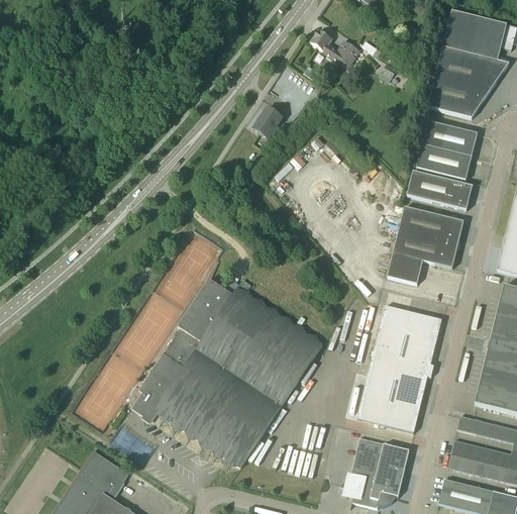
[(379,13),(384,16),(389,8),(377,0),(352,0),(362,5),(360,6),(373,14),(376,9),(380,11),(379,13)]
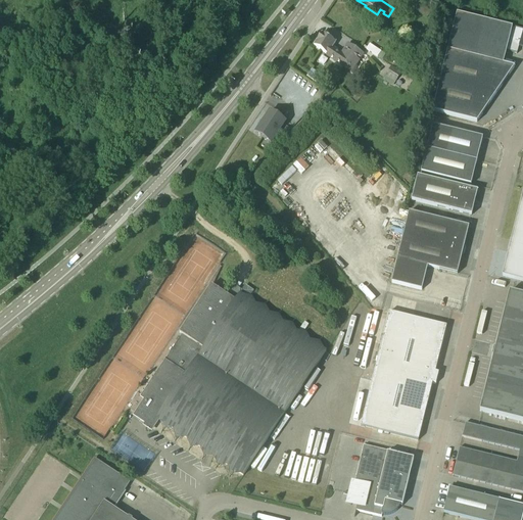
[(406,0),(427,15),(432,8),(420,0),(406,0)]
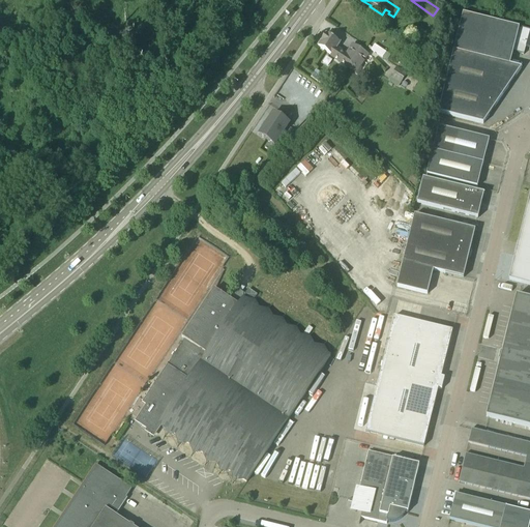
[(520,25),(464,10),(453,48),(510,62),(513,49),(524,52),(527,44),(529,30),(529,27),(520,25)]
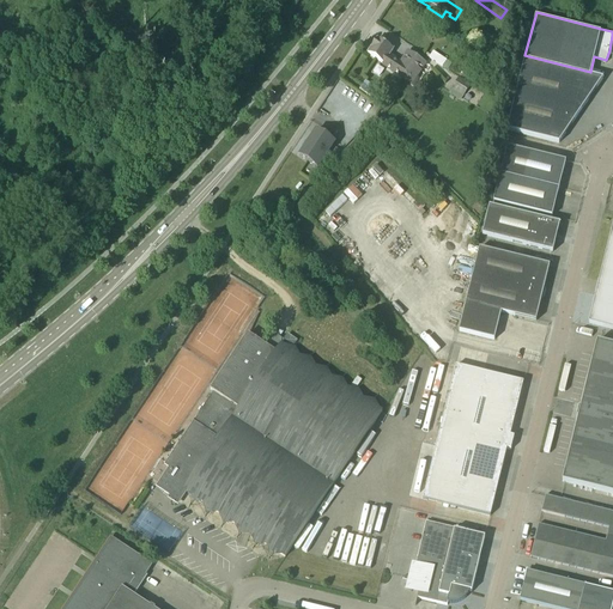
[(381,62),(412,83),(422,68),(418,66),(419,64),(423,66),(426,60),(407,48),(404,53),(407,56),(406,58),(402,55),(399,60),(389,54),(394,47),(377,36),(368,50),(383,60),(381,62)]
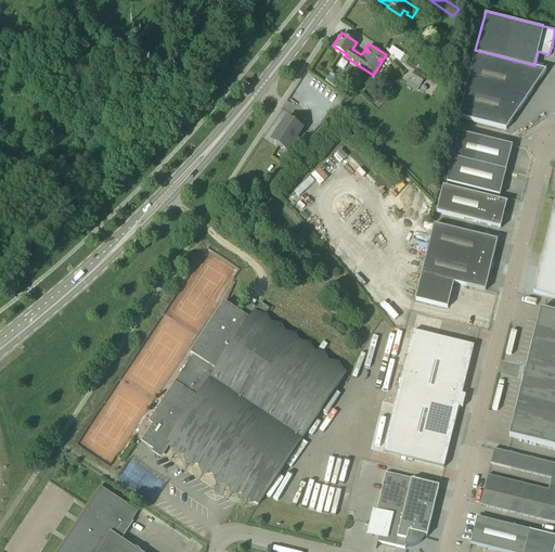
[(388,50),(401,58),(404,52),(392,43),(388,50)]
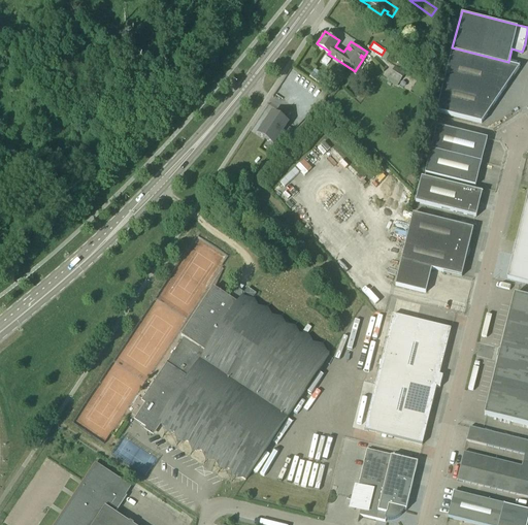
[(520,65),(508,62),(452,47),(437,109),(482,121),(520,65)]
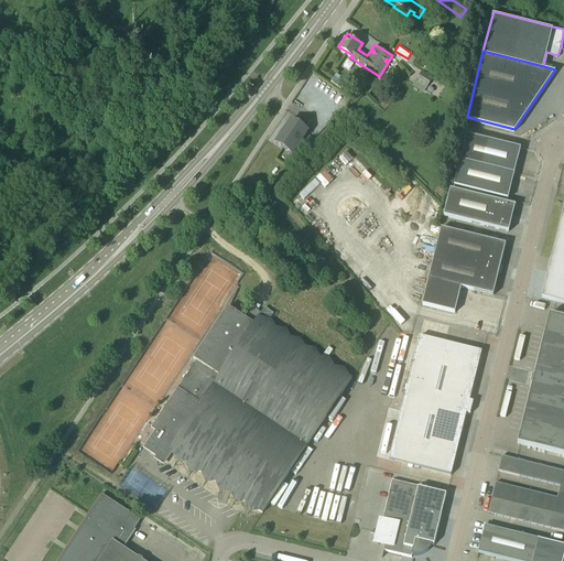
[(415,77),(425,84),(432,74),(421,67),(415,77)]
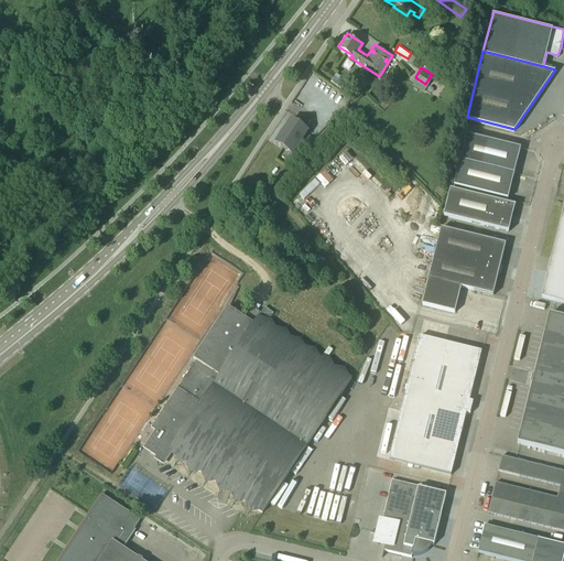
[(339,84),(344,77),(336,72),(332,78),(339,84)]
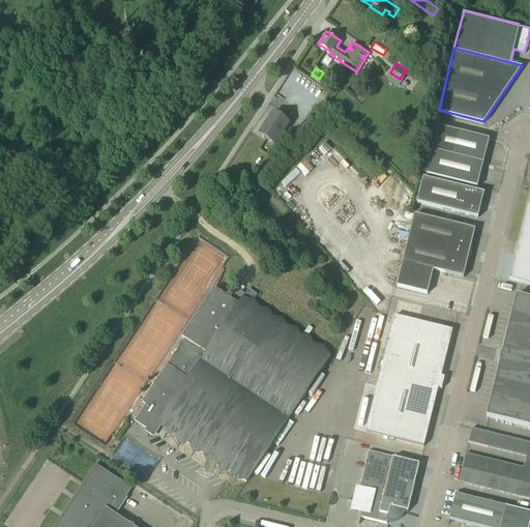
[(290,121),(274,110),(259,133),(275,143),(290,121)]
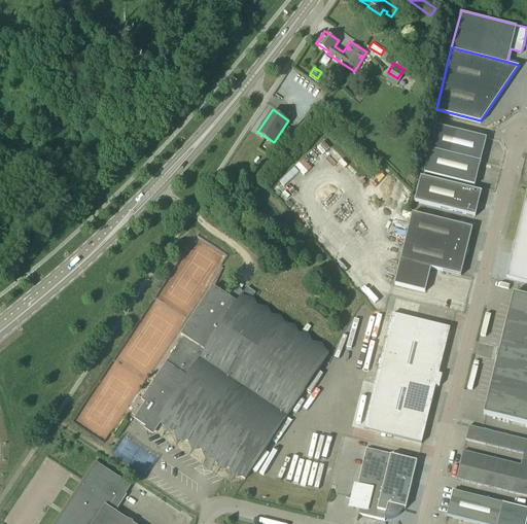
[(455,128),(436,124),(424,171),(475,183),(481,160),(450,151),(455,128)]
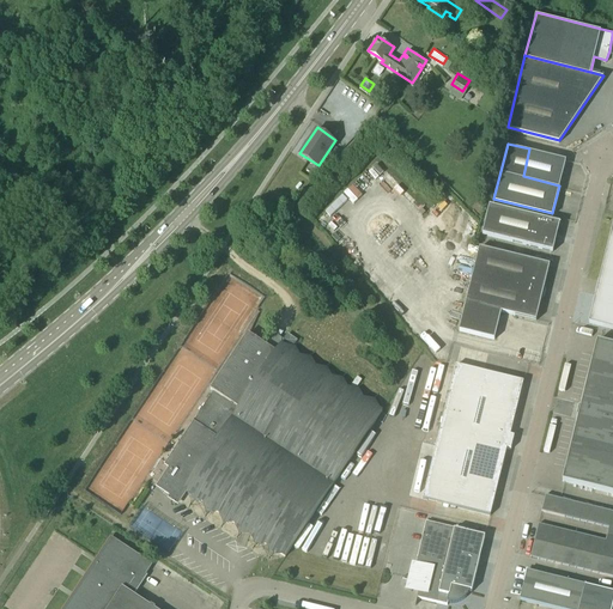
[(559,186),(566,158),(529,148),(523,176),(559,186)]
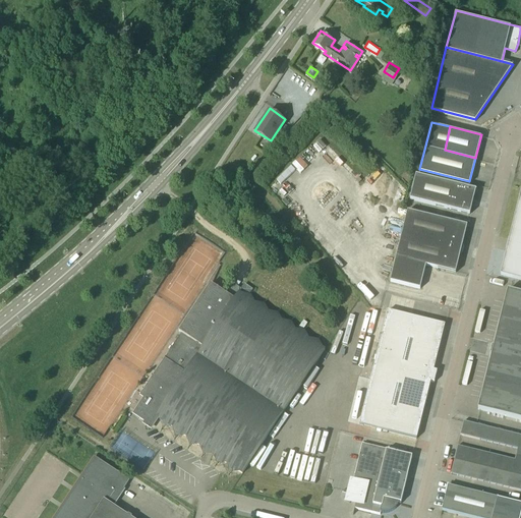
[(281,180),(294,167),(291,164),(278,176),(281,180)]
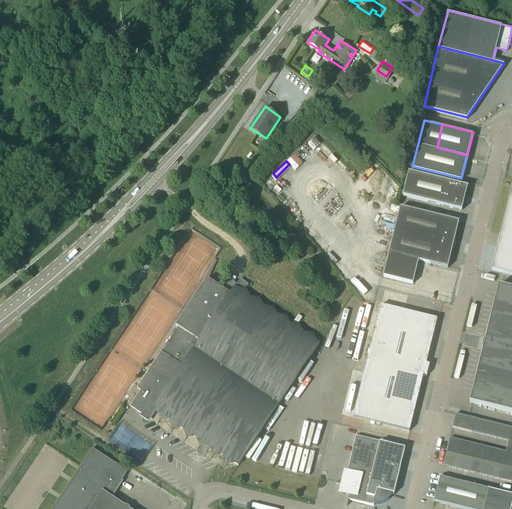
[(408,167),(402,190),(460,205),(466,181),(408,167)]
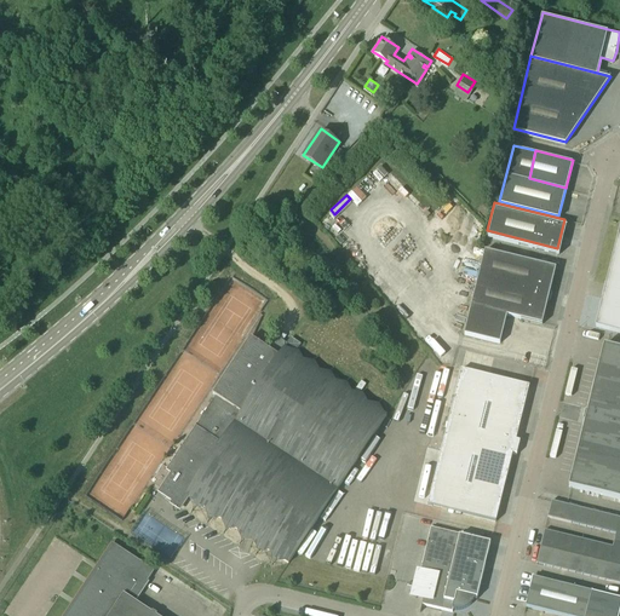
[(596,323),(619,329),(619,239),(616,239),(596,323)]
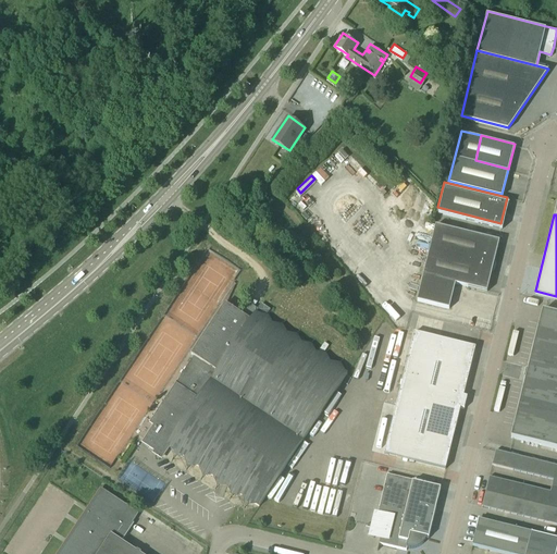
[(456,281),(487,288),(499,238),(436,222),(417,298),(449,306),(456,281)]
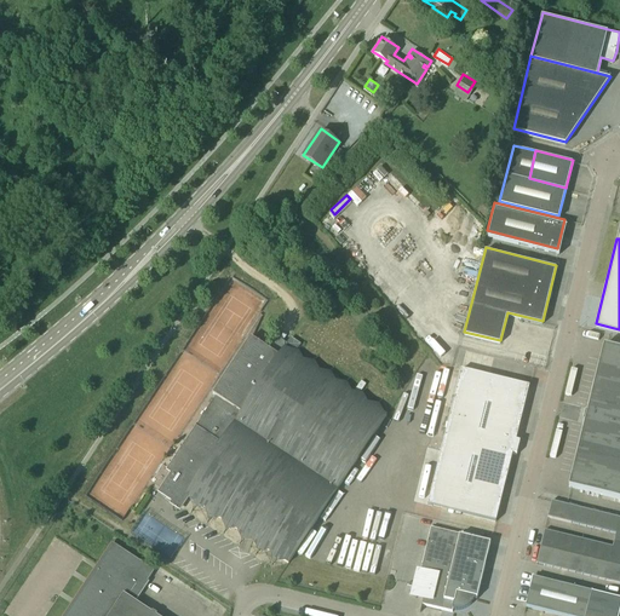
[(288,560),(337,487),(385,413),(285,345),(279,353),(251,334),(213,391),(217,393),(166,467),(173,472),(162,489),(177,499),(176,501),(181,504),(182,502),(183,502),(188,494),(288,560)]
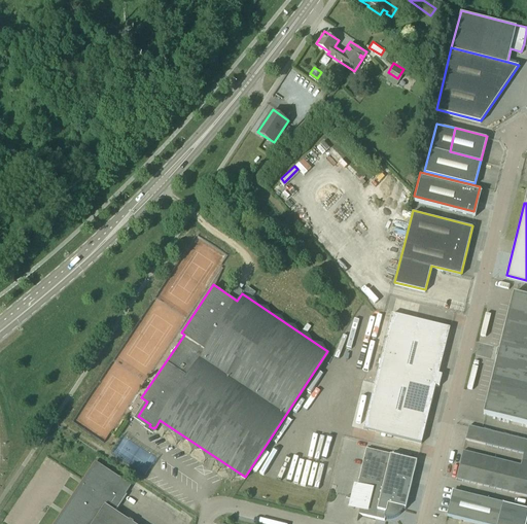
[(526,293),(513,290),(483,411),(526,421),(526,293)]
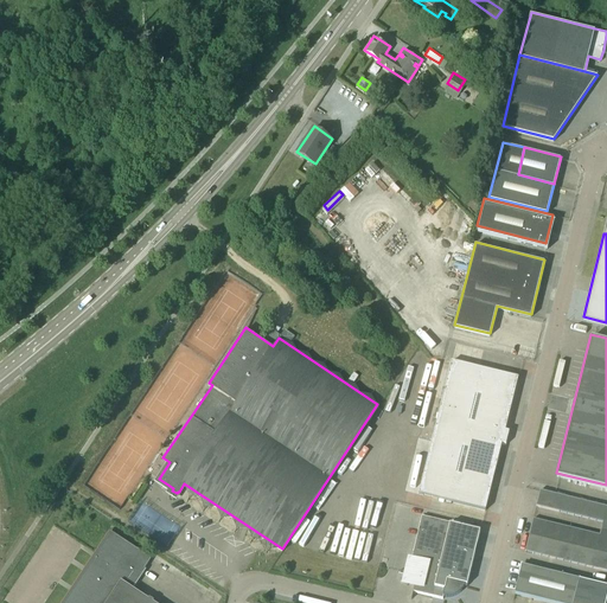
[(452,358),(438,417),(508,435),(509,429),(505,428),(518,374),(452,358)]
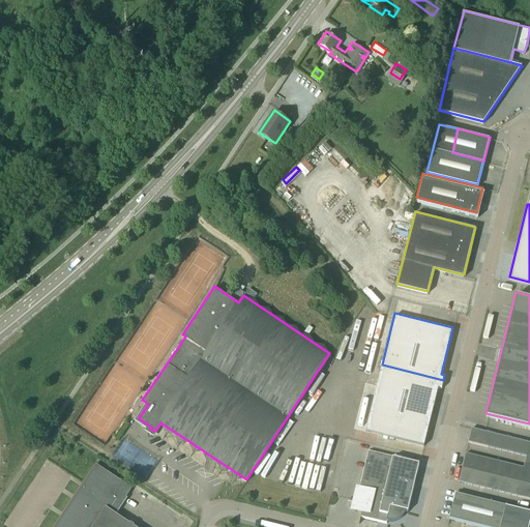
[(443,380),(382,364),(365,429),(424,443),(439,385),(442,386),(443,380)]
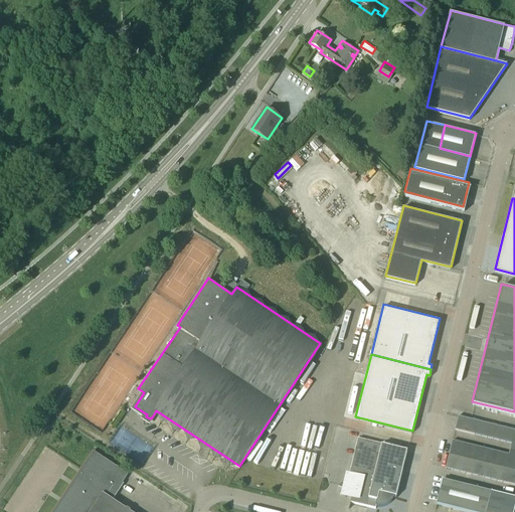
[(514,482),(514,428),(459,414),(455,428),(511,442),(509,452),(453,439),(446,466),(514,483),(514,482)]
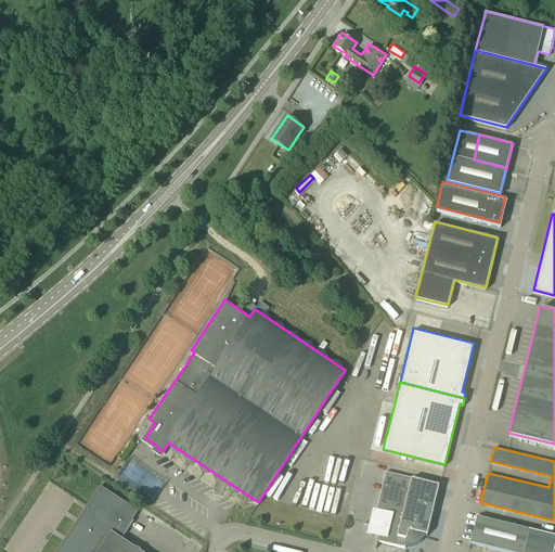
[(440,483),(412,476),(386,470),(377,506),(372,505),(365,531),(378,535),(378,539),(405,546),(407,542),(409,543),(415,541),(417,540),(420,539),(424,534),(424,531),(428,533),(440,483)]
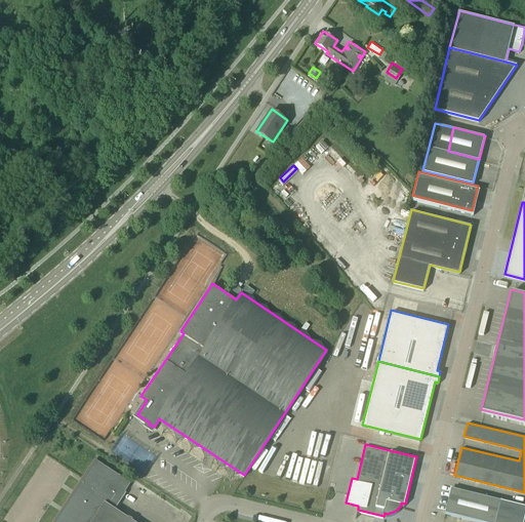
[(138,521),(114,506),(130,481),(95,457),(52,521),(138,521)]
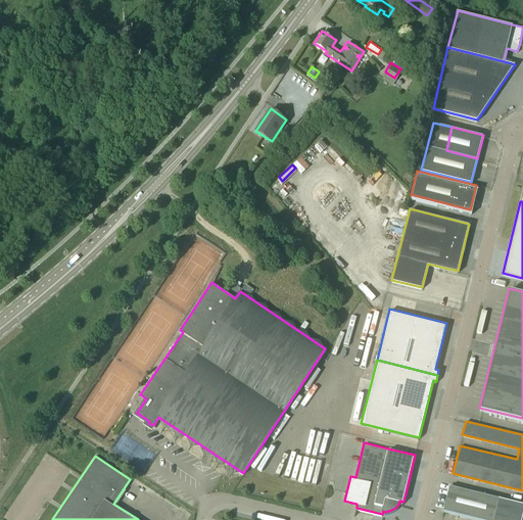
[(443,509),(487,519),(493,519),(500,497),(449,484),(443,509)]
